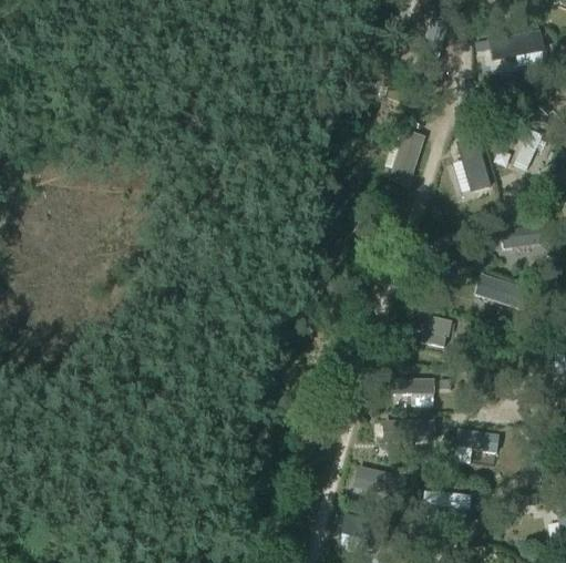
[(486,0),(487,12),(507,10),(506,0),(486,0)]
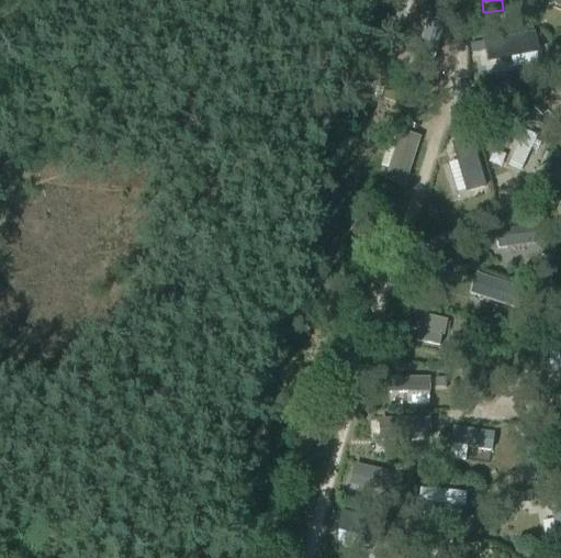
[(527,38),(480,52),(483,64),(530,52),(527,38)]
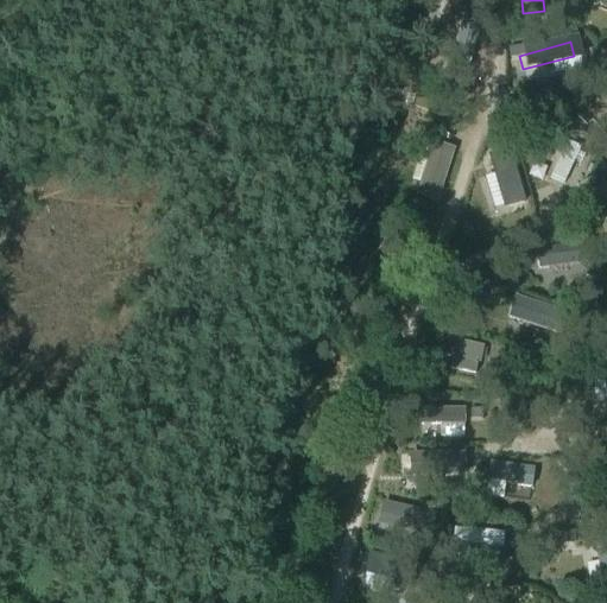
[(566,118),(560,132),(568,135),(574,121),(566,118)]
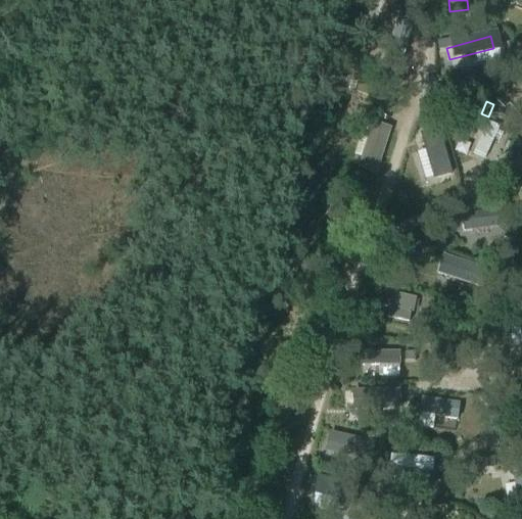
[(488,119),(473,151),(484,156),(500,124),(488,119)]
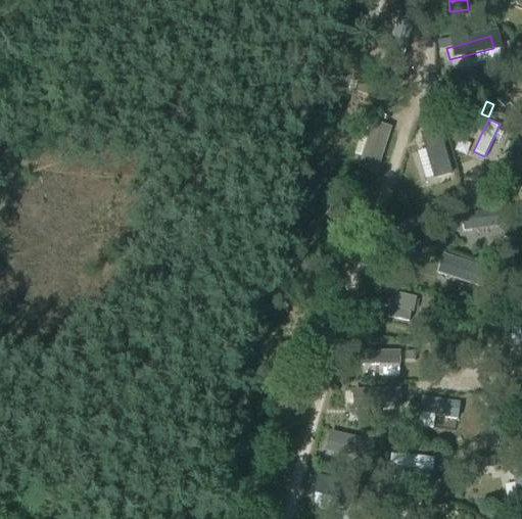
[(374,120),(360,164),(377,171),(391,126),(374,120)]
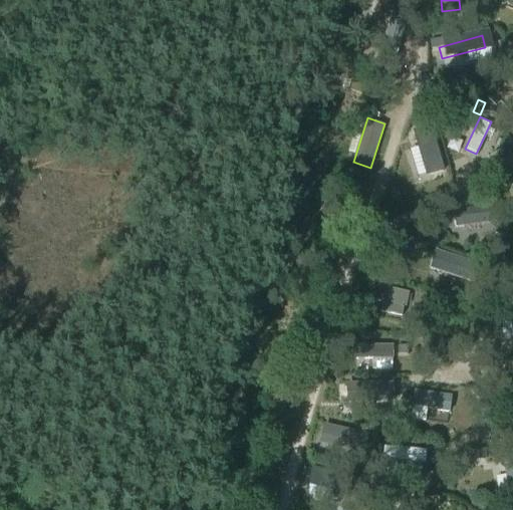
[(432,124),(414,130),(427,174),(444,169),(432,124)]
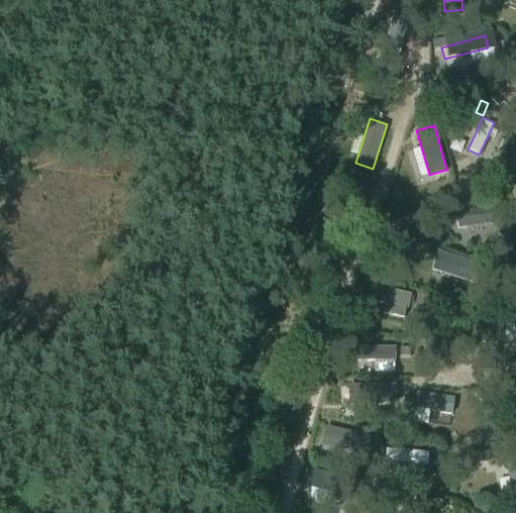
[(503,201),(456,207),(458,224),(460,225),(467,225),(468,223),(505,219),(503,201)]
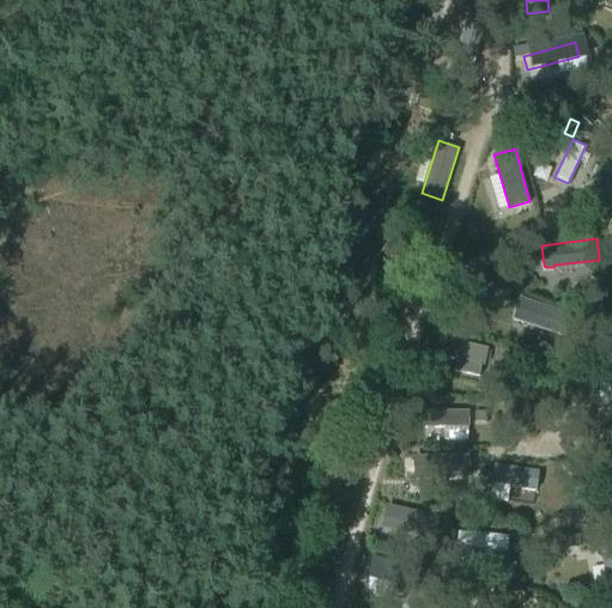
[(600,291),(585,293),(586,303),(601,302),(600,291)]
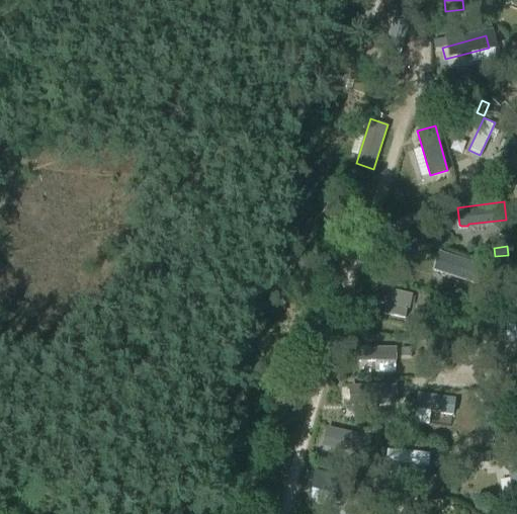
[(440,249),(434,267),(435,268),(441,270),(443,269),(479,281),(485,264),(440,249)]
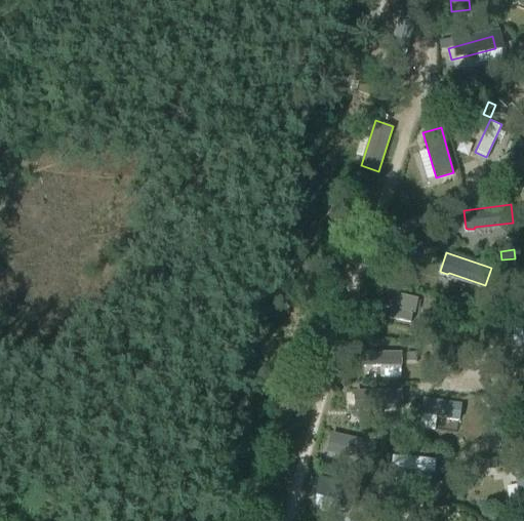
[(376,286),(372,302),(391,305),(389,315),(411,320),(413,310),(415,311),(418,295),(376,286)]
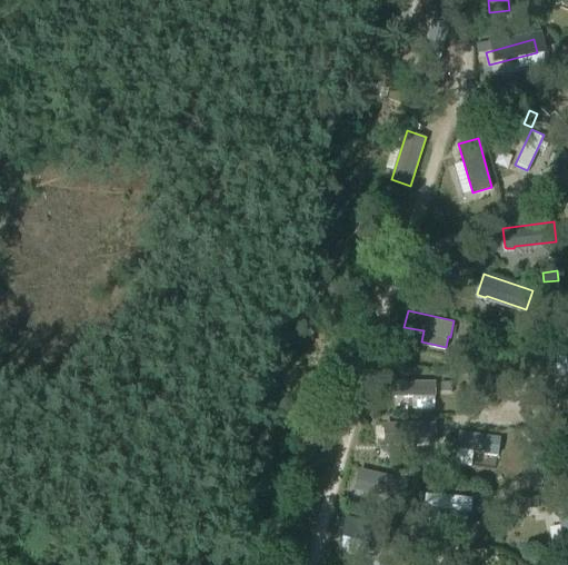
[(451,356),(449,369),(467,373),(469,359),(451,356)]
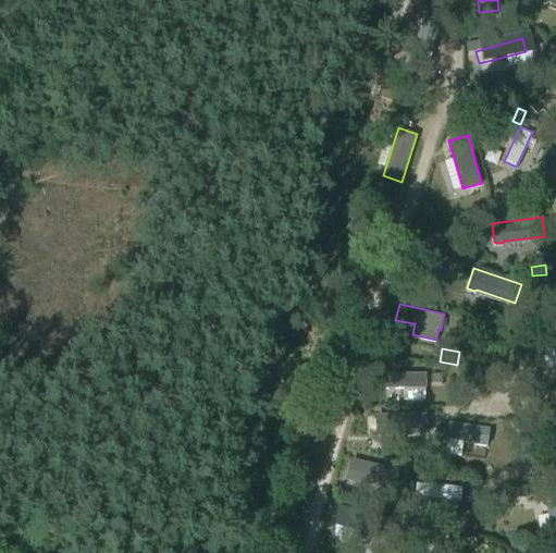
[(427,370),(385,371),(385,386),(427,385),(427,370)]
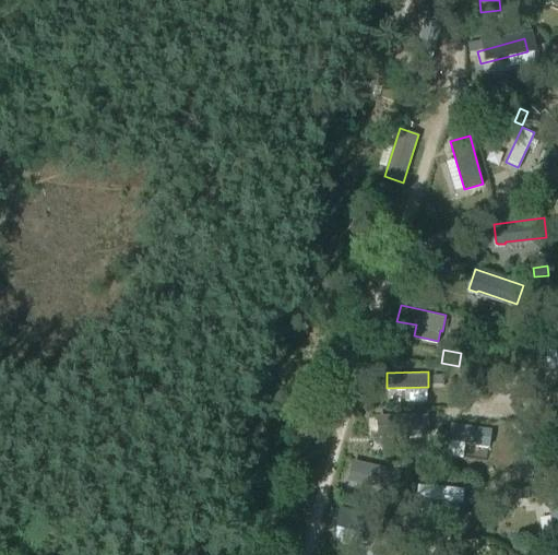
[(428,412),(378,412),(378,433),(428,433),(428,412)]
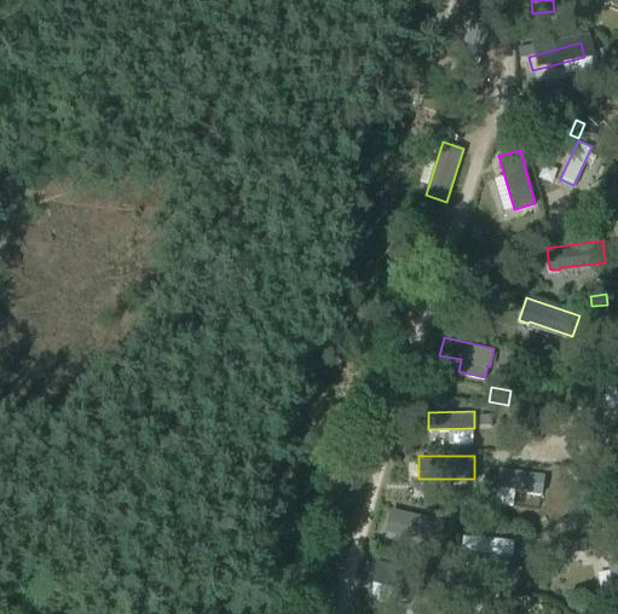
[(498,465),(496,485),(541,492),(544,473),(498,465)]
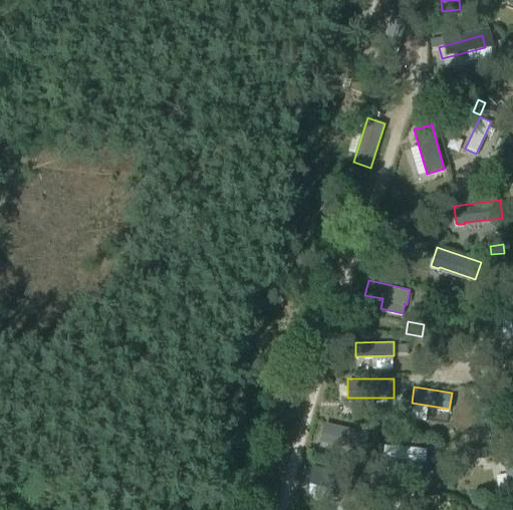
[(386,406),(372,406),(372,416),(386,416),(386,406)]
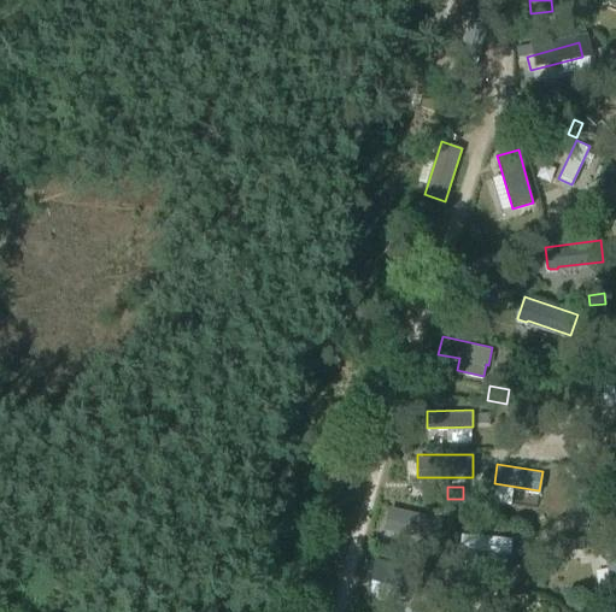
[(389,504),(385,525),(439,537),(444,517),(389,504)]
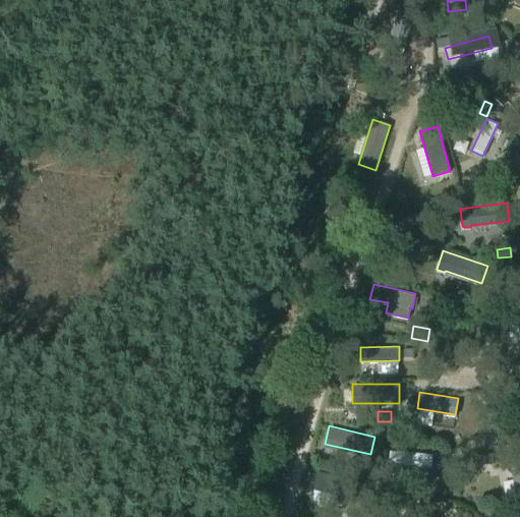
[(391,450),(390,462),(432,465),(434,453),(391,450)]
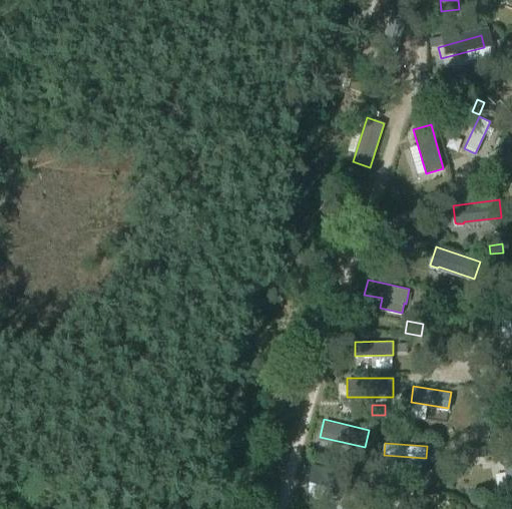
[(483,448),(471,450),(473,457),(484,455),(483,448)]
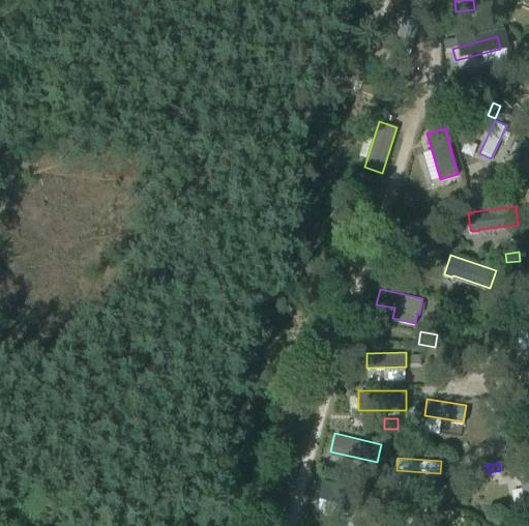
[(383,469),(369,473),(372,483),(385,478),(383,469)]
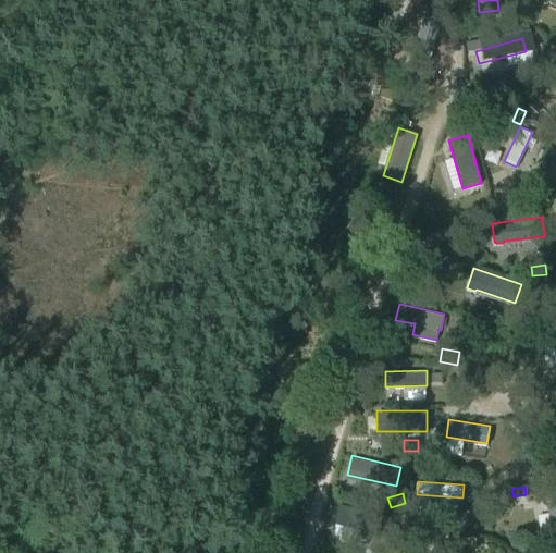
[(340,502),(334,520),(382,533),(387,515),(340,502)]
